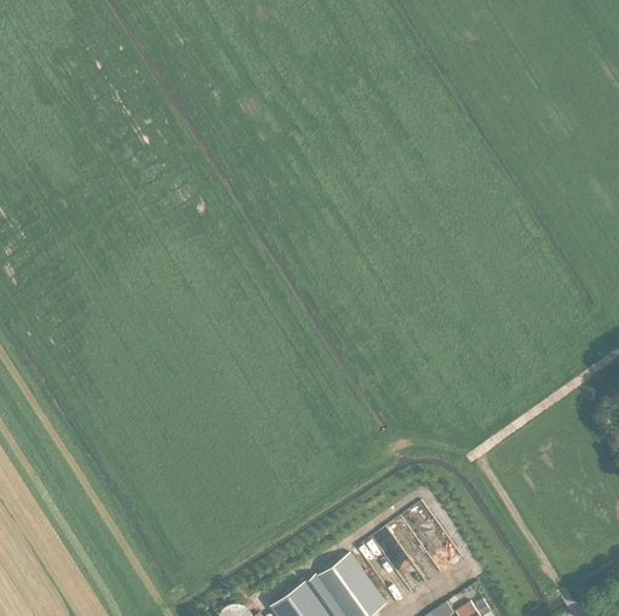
[(372,536),(357,546),(379,577),(385,574),(388,579),(396,573),(372,536)]
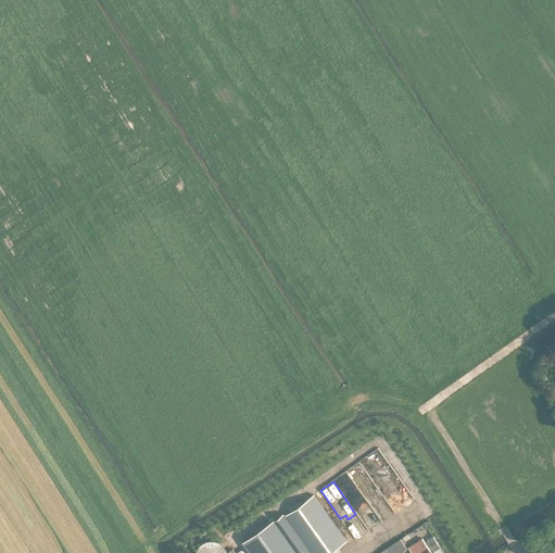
[(260,530),(241,543),(247,551),(248,552),(332,552),(345,543),(327,516),(313,497),(284,517),(282,516),(273,524),(272,523),(261,530),(260,530)]
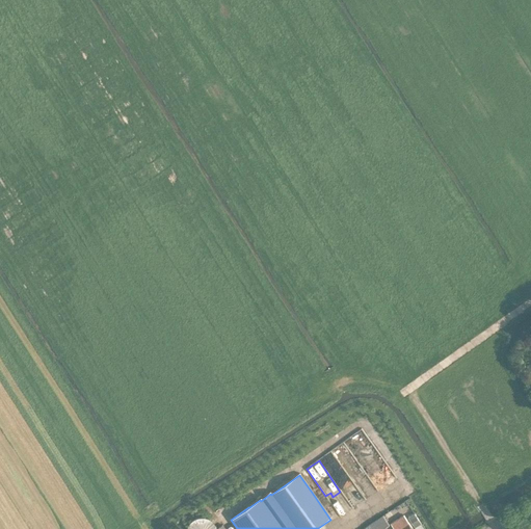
[(217,528),(217,527),(217,525),(215,522),(213,520),(211,518),(209,517),(206,516),(203,516),(200,517),(197,518),(194,521),(192,523),(191,525),(190,527),(190,528),(217,528)]
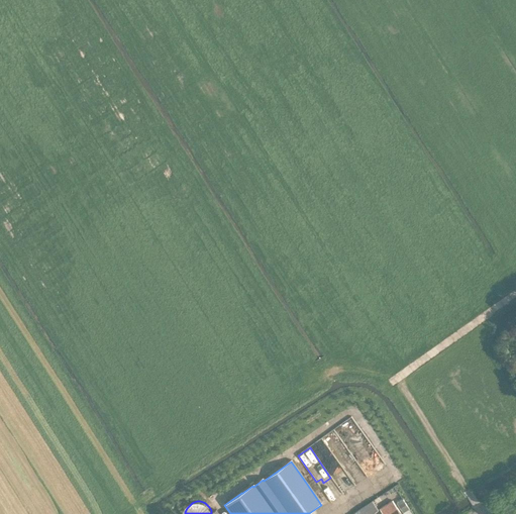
[(405,513),(408,511),(402,501),(396,505),(401,513),(405,513)]
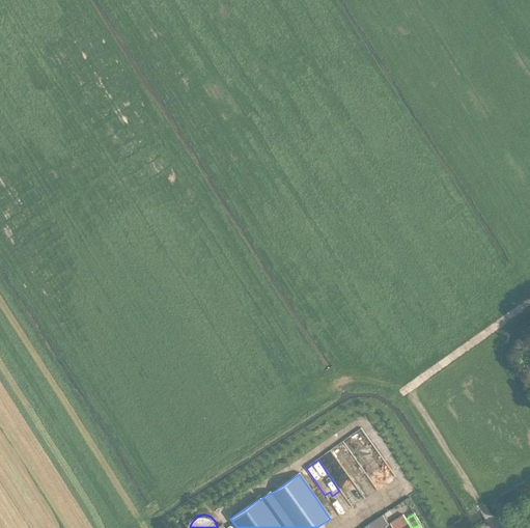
[(386,527),(388,526),(382,517),(365,527),(386,527)]
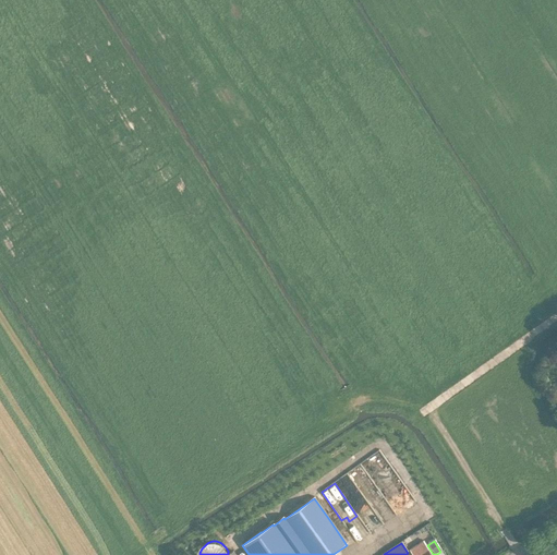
[(409,552),(410,554),(430,554),(422,543),(409,552)]
